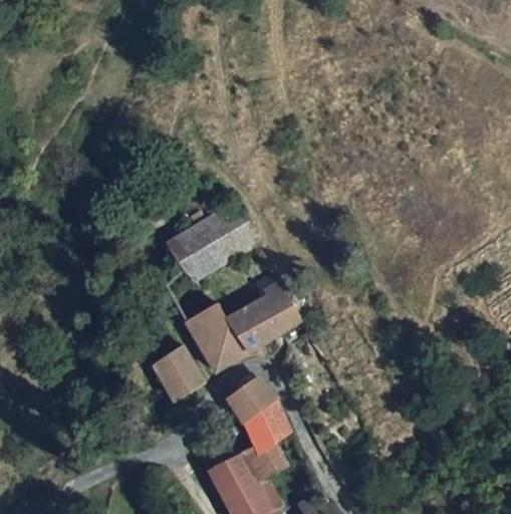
[(163,241),(183,267),(255,229),(240,202),(163,241)]
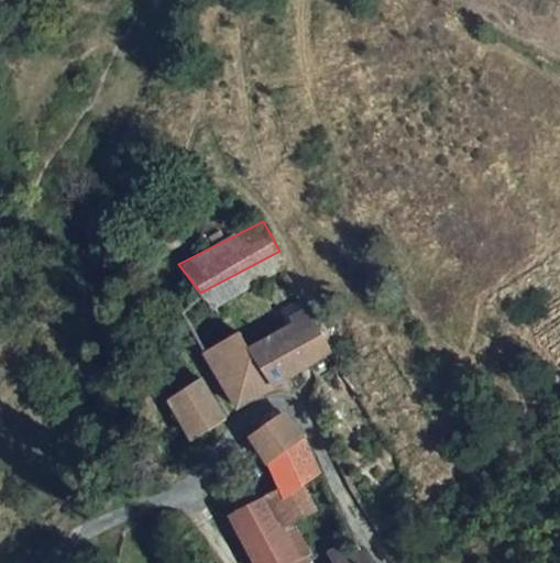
[(201,352),(231,406),(288,375),(331,354),(310,313),(245,346),(239,329),(201,352)]
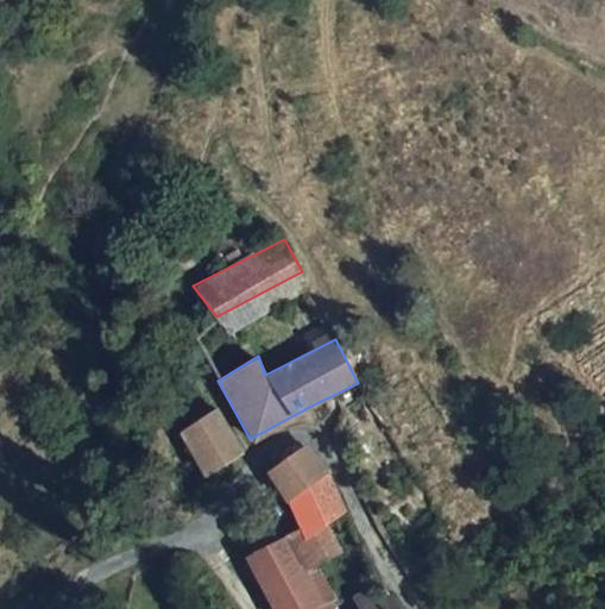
[(175,426),(200,468),(238,447),(213,406),(175,426)]
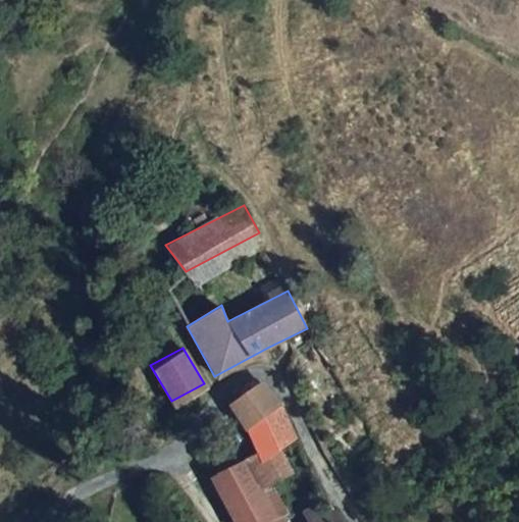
[(244,430),(278,407),(281,404),(260,382),(227,405),(244,430)]
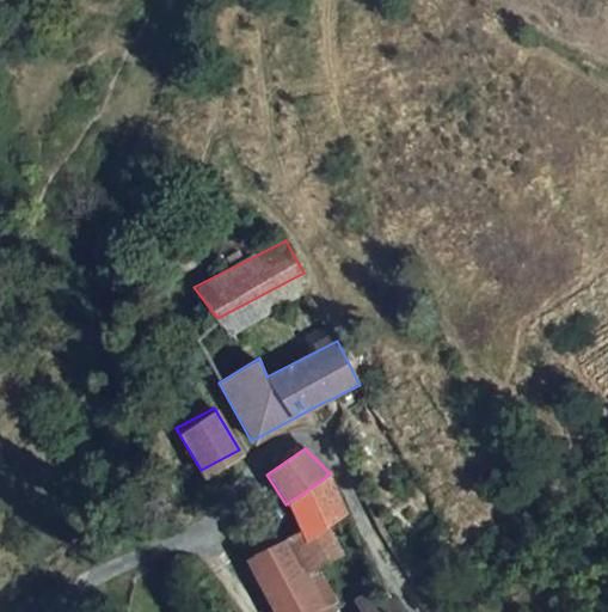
[(326,477),(286,505),(295,530),(243,555),(275,611),(327,611),(323,604),(318,606),(295,565),(331,548),(319,519),(341,508),(326,477)]
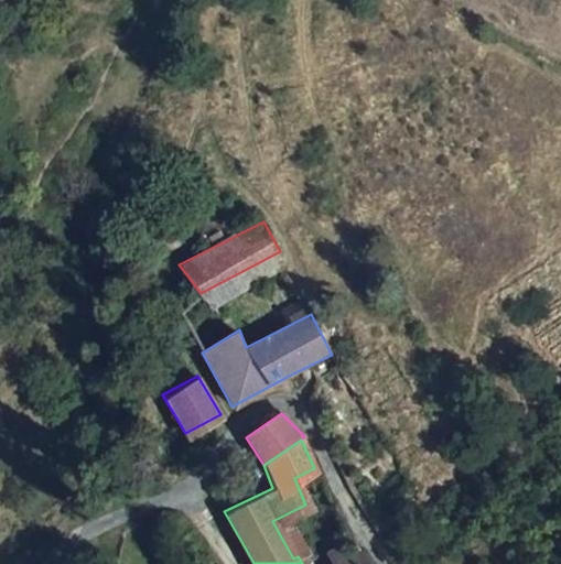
[(368,563),(365,557),(358,562),(351,550),(334,557),(337,563),(368,563)]
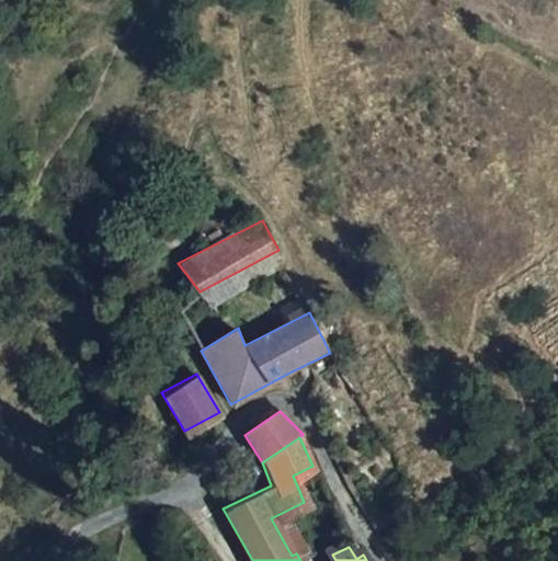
All buildings are outlined.
